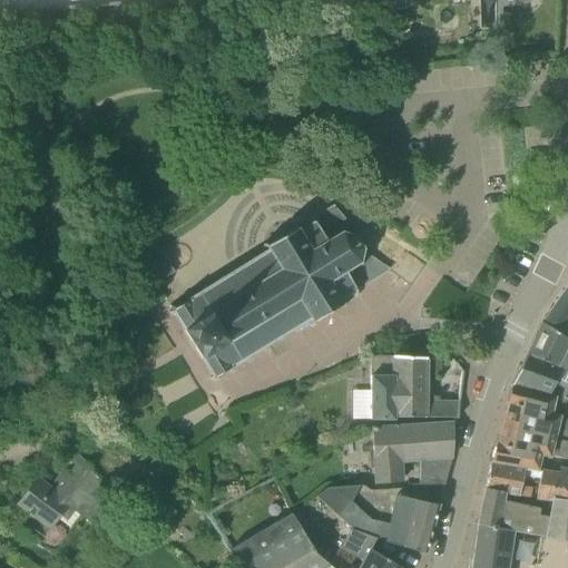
[(362,286),(391,268),(363,250),(369,250),(368,246),(363,246),(358,237),(361,234),(358,232),(335,204),(314,217),(314,216),(312,218),(314,223),(301,231),(300,228),(301,224),(297,223),(296,228),(271,244),(265,243),(264,246),(270,247),(271,250),(257,257),(256,254),(253,256),(255,258),(242,267),(240,264),(237,266),(238,268),(225,277),(224,274),(221,275),(223,278),(209,286),(207,284),(205,285),(207,289),(192,297),(189,295),(187,296),(188,300),(176,307),(175,304),(172,306),(174,309),(170,311),(172,314),(175,312),(185,329),(203,358),(204,358),(214,374),(212,376),(213,379),(216,378),(217,380),(221,379),(218,375),(231,368),(233,371),(235,369),(234,366),(250,356),(251,360),(254,358),(252,355),(265,346),(267,350),(270,348),(268,345),(282,336),(283,340),(286,338),(284,335),(297,326),(299,330),(302,329),(300,325),(313,317),(314,319),(313,324),(315,325),(316,320),(343,304),(348,305),(349,302),(343,301),(342,299),(355,291),(358,295),(361,294),(359,290),(363,286),(362,286)]
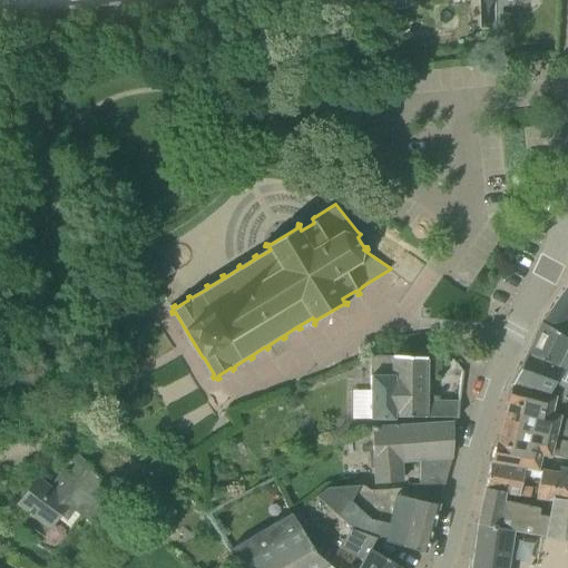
[(149,257),(160,280),(176,271),(165,250),(149,257)]
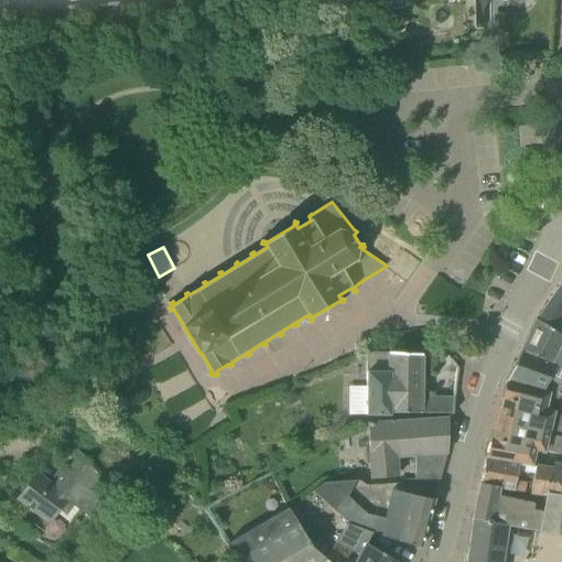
[(561,283),(546,306),(537,317),(555,330),(561,320),(561,283)]
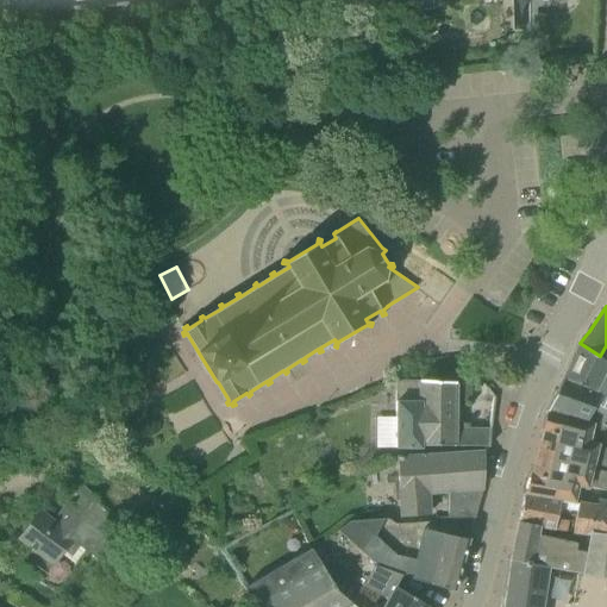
[(580,343),(565,376),(598,390),(605,375),(606,375),(606,345),(600,356),(580,343)]
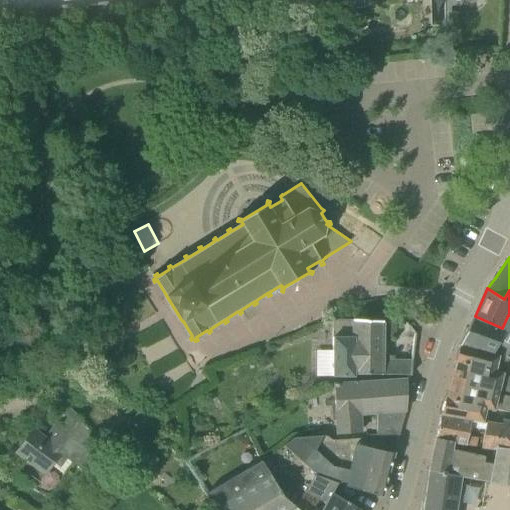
[(509,315),(508,315),(502,328),(475,316),(460,344),(500,355),(500,356),(509,358),(509,315)]
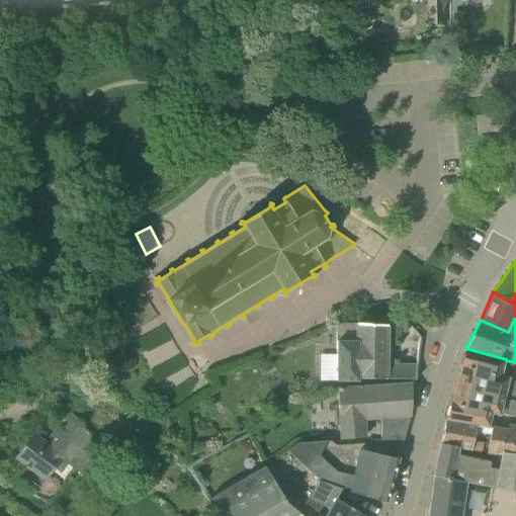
[(389,342),(402,342),(402,325),(389,325),(389,324),(358,322),(358,323),(349,323),(338,324),(338,379),(358,379),(359,378),(418,378),(419,364),(389,364),(389,342)]
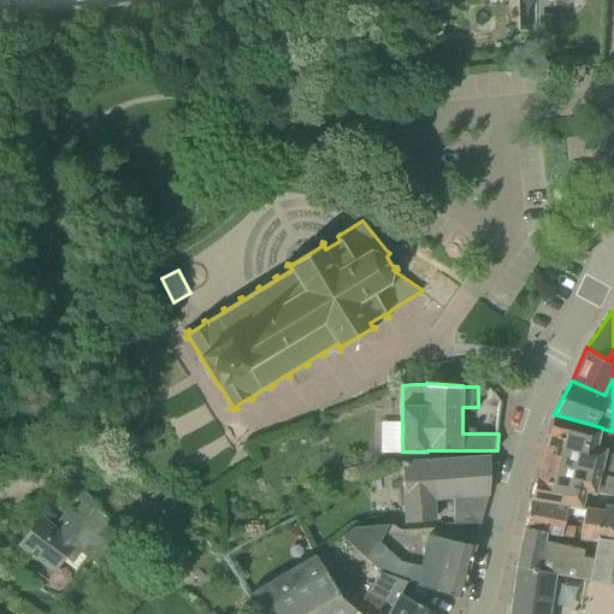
[(597,446),(602,429),(602,427),(554,414),(549,435),(550,436),(545,456),(601,470),(602,466),(613,468),(613,453),(607,452),(607,448),(597,446)]
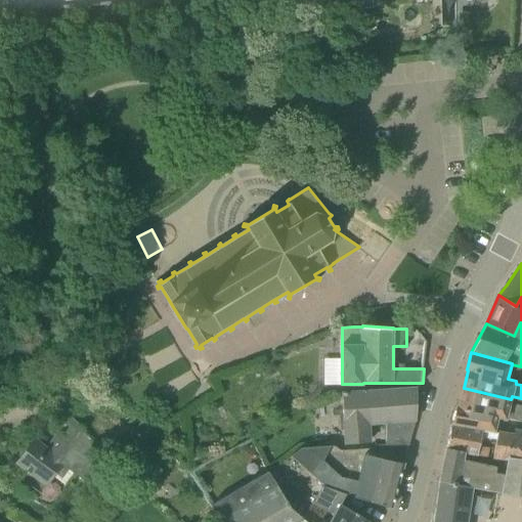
[(521,405),(510,402),(511,399),(464,388),(459,406),(457,406),(452,425),(483,429),(494,431),(498,416),(506,418),(507,416),(521,420),(521,405)]
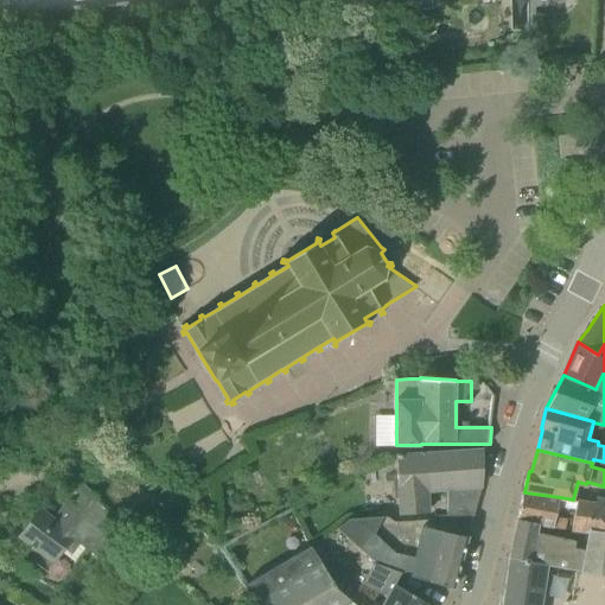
[(483,484),(484,451),(425,453),(425,452),(396,453),(402,515),(428,513),(427,489),(483,484)]
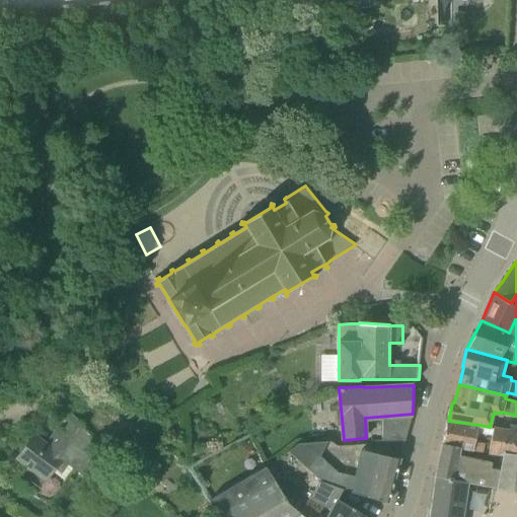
[(83,471),(93,458),(102,444),(70,411),(66,418),(73,422),(68,431),(61,426),(56,432),(62,436),(53,448),(35,436),(18,458),(47,478),(56,466),(63,471),(70,461),(83,471)]
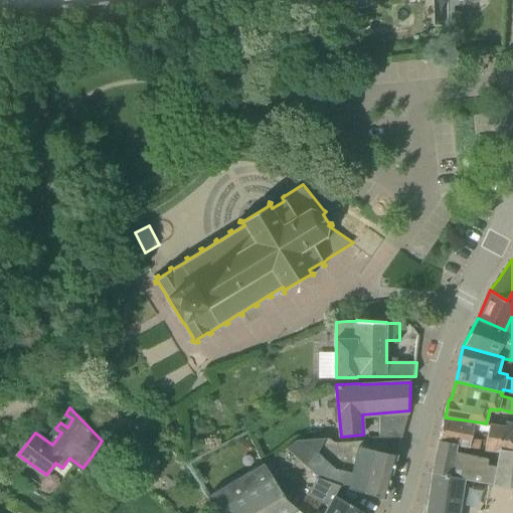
[(445,417),(440,442),(457,444),(470,447),(475,421),(445,417)]
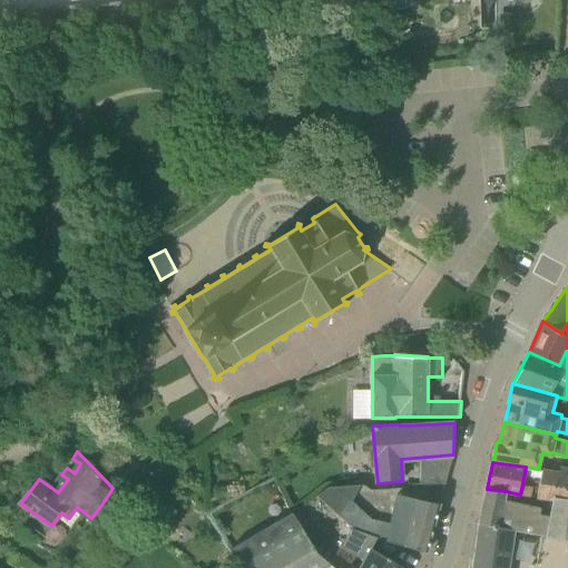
[(567,468),(561,468),(560,472),(544,470),(538,497),(555,499),(567,501),(567,468)]
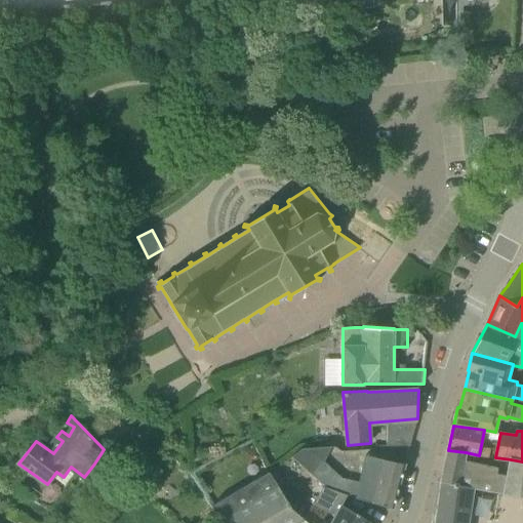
[(405,464),(384,458),(366,455),(361,481),(344,478),(311,448),(303,448),(292,454),(327,486),(342,491),(363,499),(393,509),(406,463),(405,463),(405,464)]
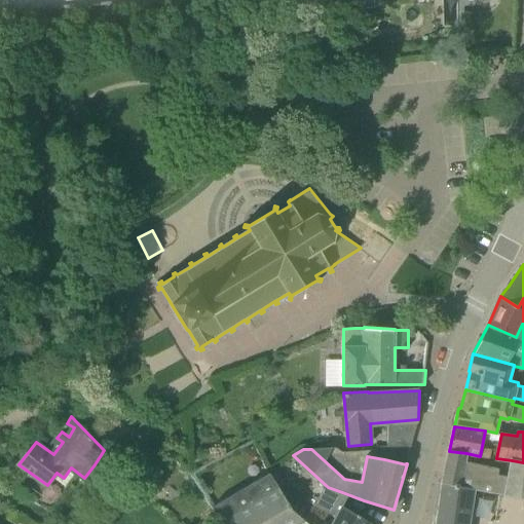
[(465,460),(466,453),(449,451),(442,483),(471,488),(476,462),(465,460)]
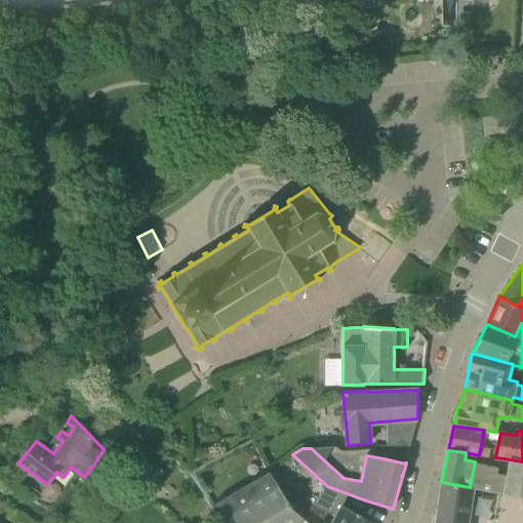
[(470,487),(472,487),(522,496),(522,461),(511,459),(509,469),(475,461),(470,487)]
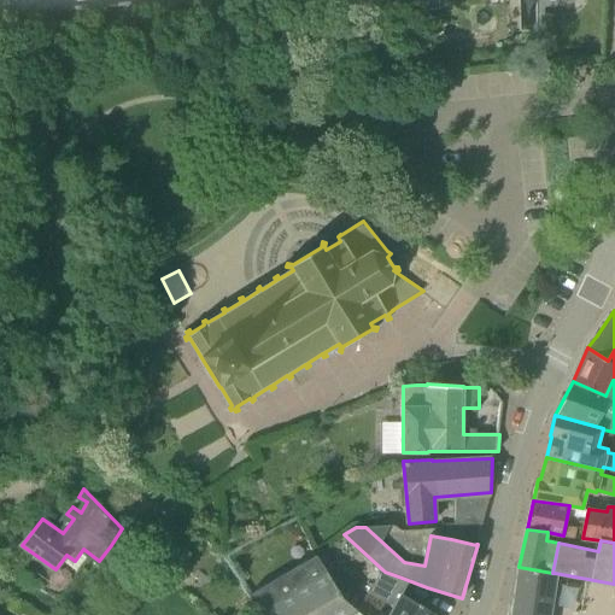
[(365,614),(345,599),(344,597),(317,554),(250,595),(262,614),(365,614)]
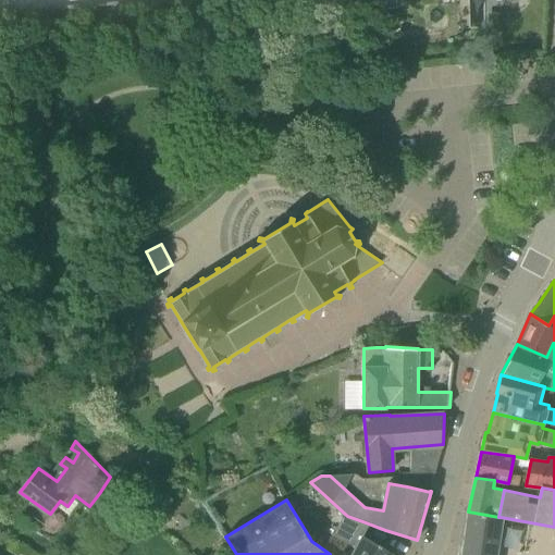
[(494,554),(501,517),(498,517),(468,512),(461,554),(494,554)]
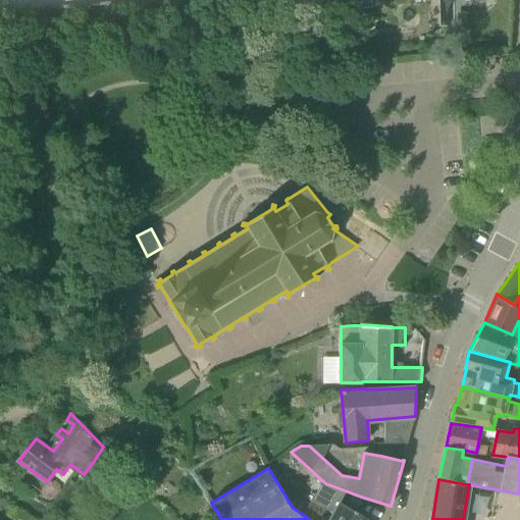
[(371,519),(334,499),(340,488),(325,483),(315,503),(333,513),(329,519),(371,519)]
